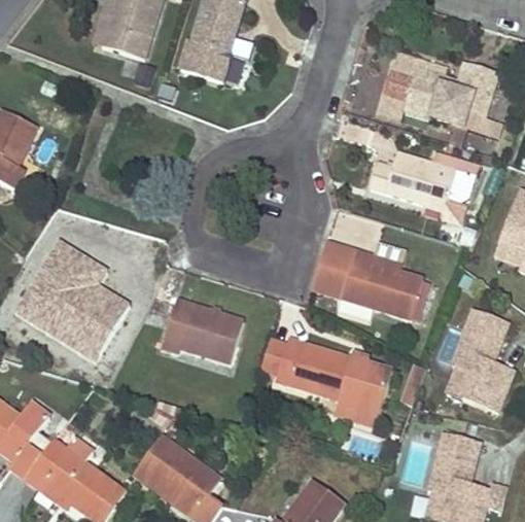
[(95,42),(103,44),(116,0),(107,0),(95,42)]
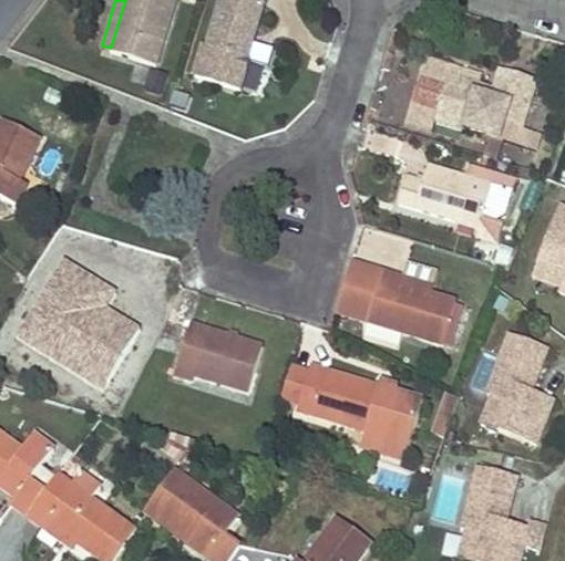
[(125,0),(111,48),(156,61),(174,0),(125,0)]
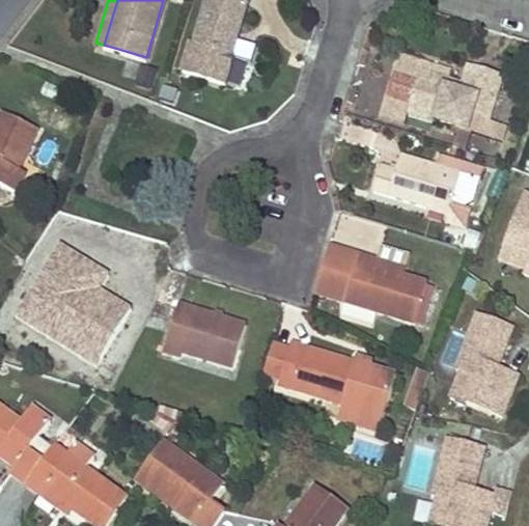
[(238,31),(246,0),(205,0),(193,43),(189,42),(181,68),(220,80),(227,55),(230,55),(235,36),(231,35),(232,30),(238,31)]
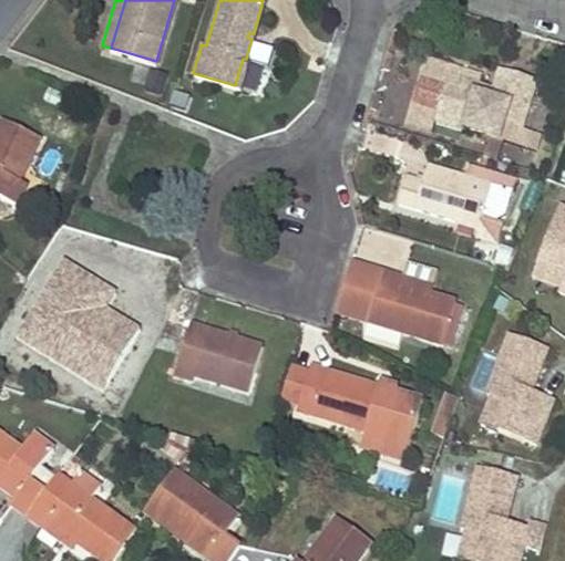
[(480,72),(423,54),(410,97),(439,105),(435,117),(491,134),(504,137),(535,147),(540,132),(520,125),(534,78),(506,69),(501,90),(493,87),(491,95),(474,91),(478,82),(480,72)]
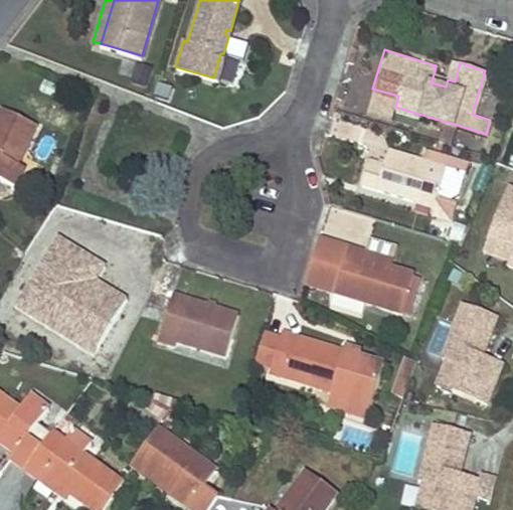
[(223,53),(220,53),(213,77),(218,79),(226,54),(223,53)]
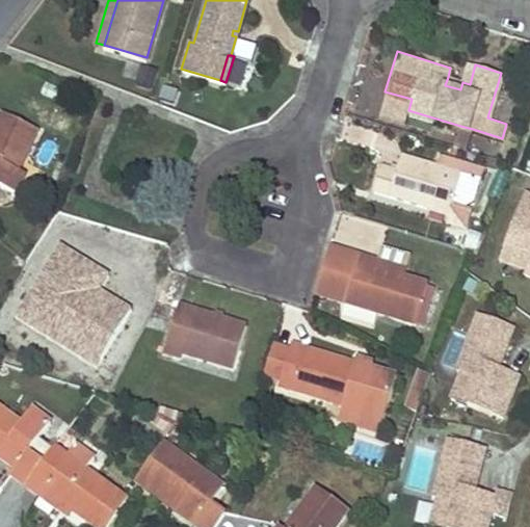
[(235,55),(228,79),(241,82),(248,58),(235,55)]
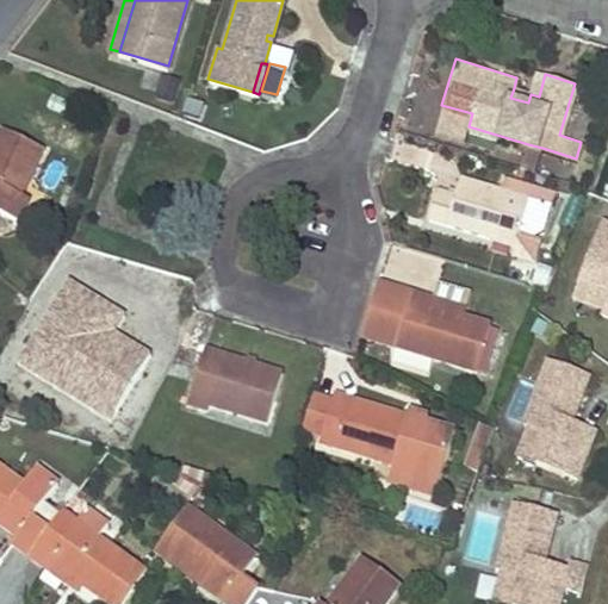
[(539,97),(545,74),(538,72),(531,94),(539,97)]
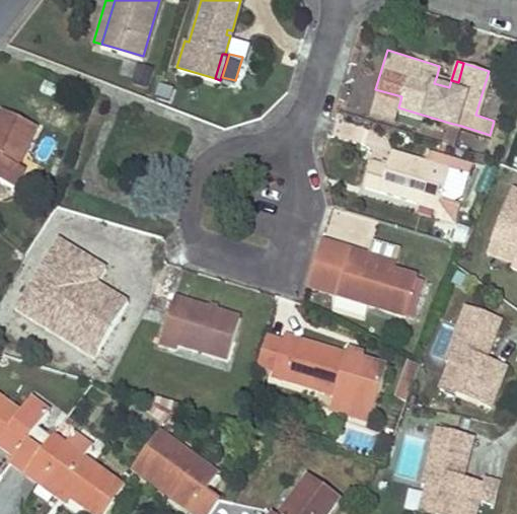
[(145,81),(149,66),(136,62),(132,78),(145,81)]
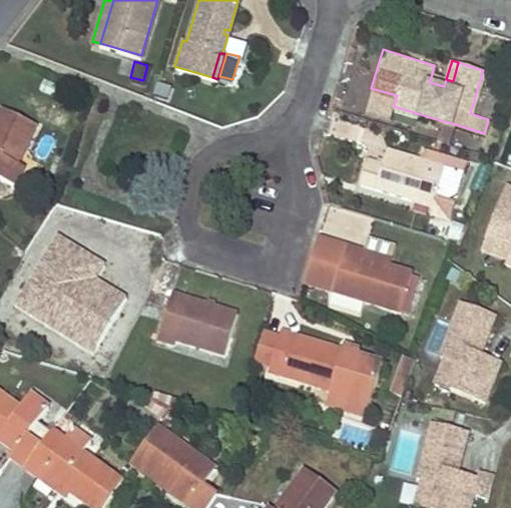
[(432,74),(429,82),(444,86),(446,79),(432,74)]
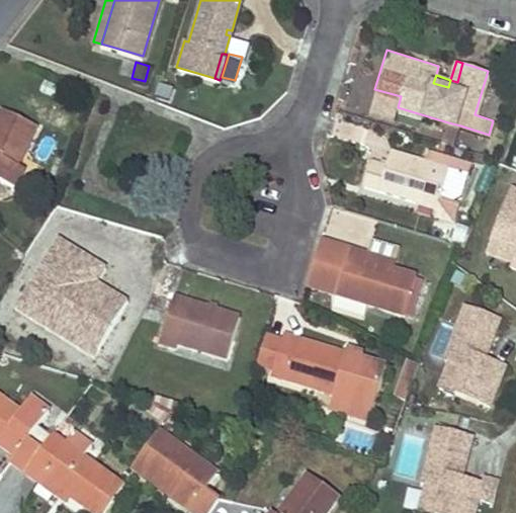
[(57,83),(44,77),(38,87),(52,93),(57,83)]
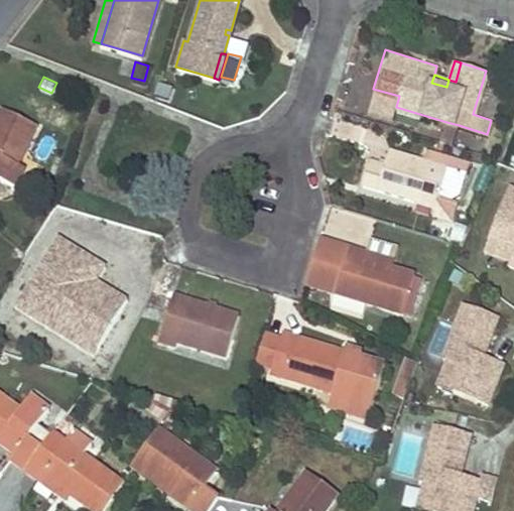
[(399,96),(373,89),(367,110),(393,118),(396,107),(399,96)]
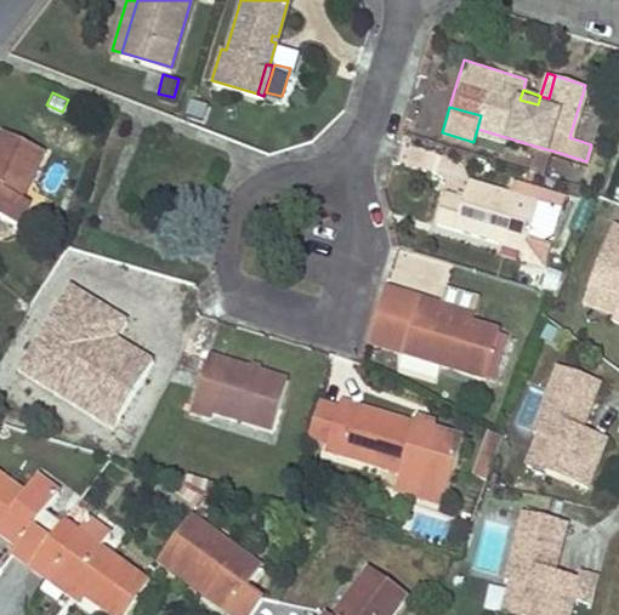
[(0,127),(0,214),(16,222),(28,199),(20,194),(41,148),(0,127)]
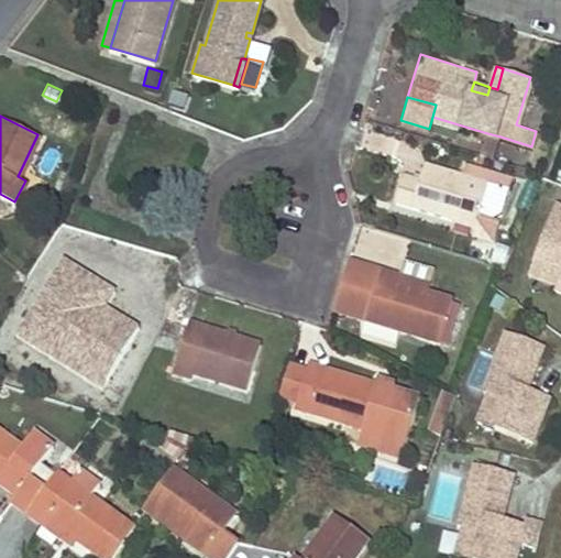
[(501,137),(487,133),(481,154),(494,157),(501,137)]
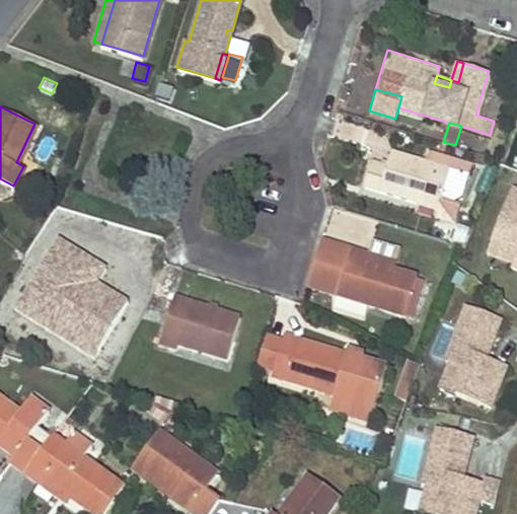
[(385,162),(370,158),(362,185),(436,206),(440,195),(459,201),(467,171),(447,165),(450,155),(426,148),(423,158),(390,148),(385,162)]
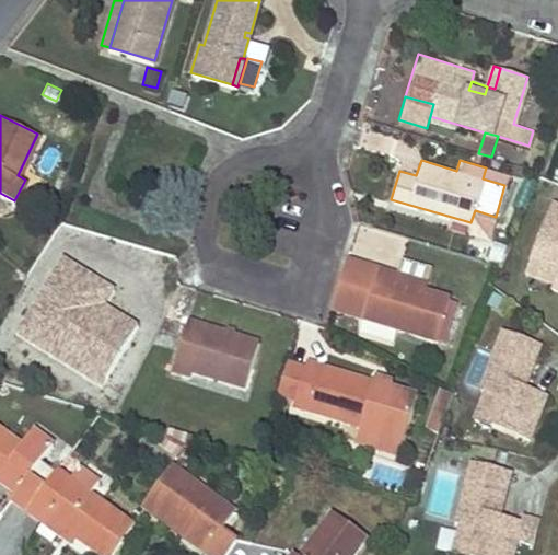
[(510,186),(513,175),(486,168),(483,178),(504,185),(510,186)]
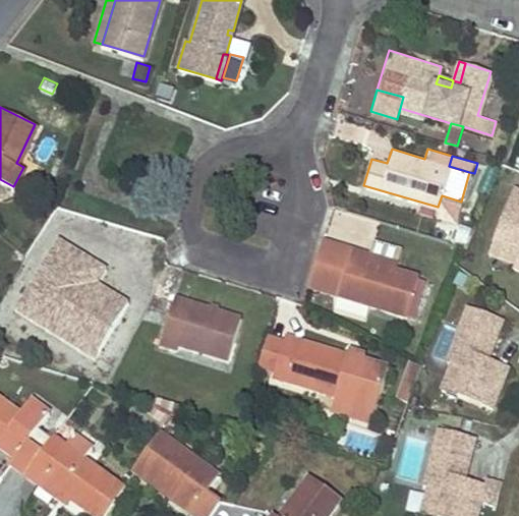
[(512,266),(518,268),(518,187),(512,185),(494,235),(518,244),(518,245),(513,261),(512,266)]
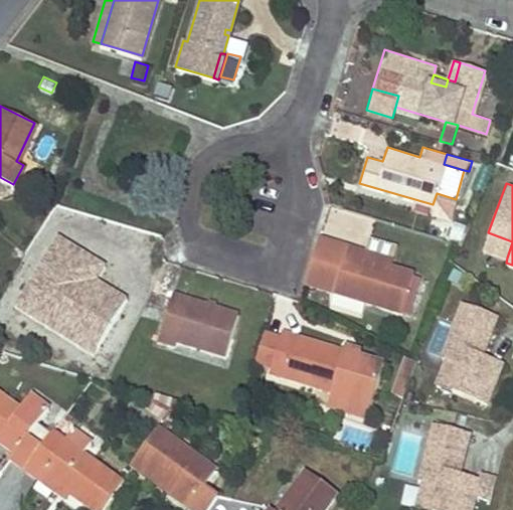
[(450,218),(456,199),(437,193),(433,204),(431,212),(450,218)]
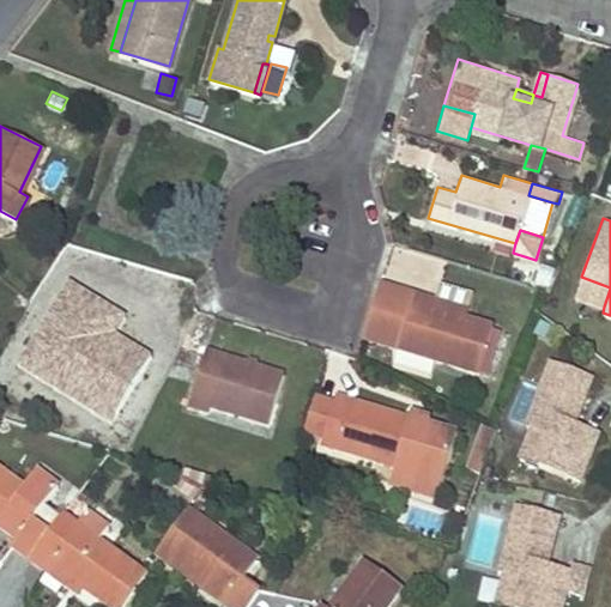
[(610,289),(610,287),(581,277),(574,295),(604,307),(610,289)]
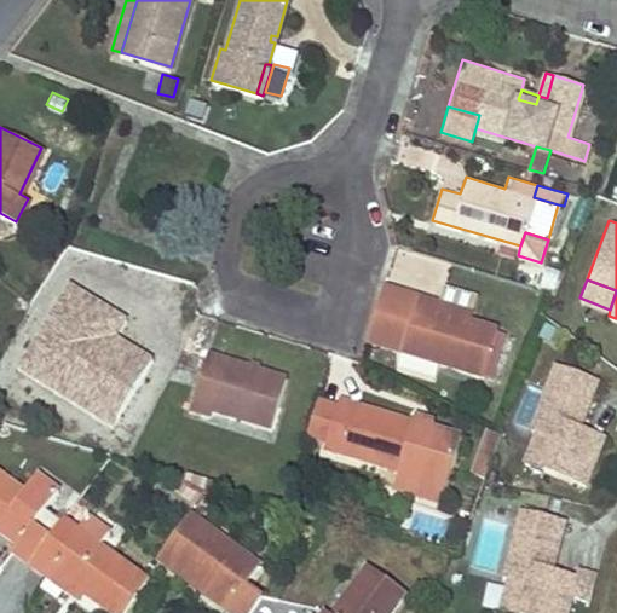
[(114,335),(124,317),(68,282),(57,300),(114,335)]
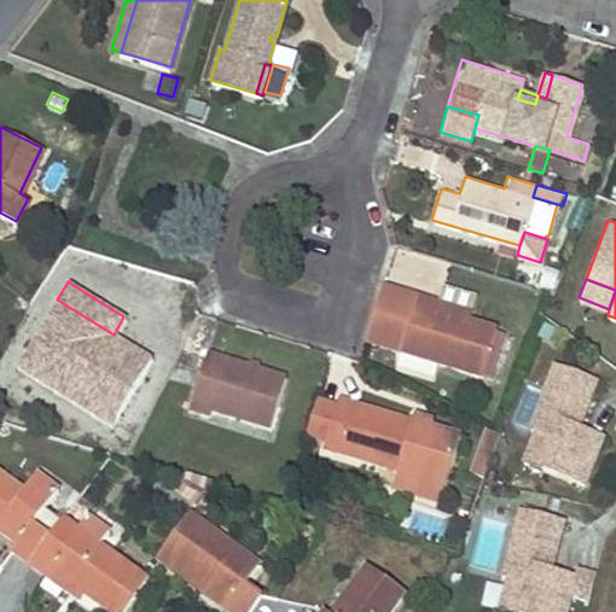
[(365,338),(399,348),(416,293),(383,284),(378,298),(365,338)]
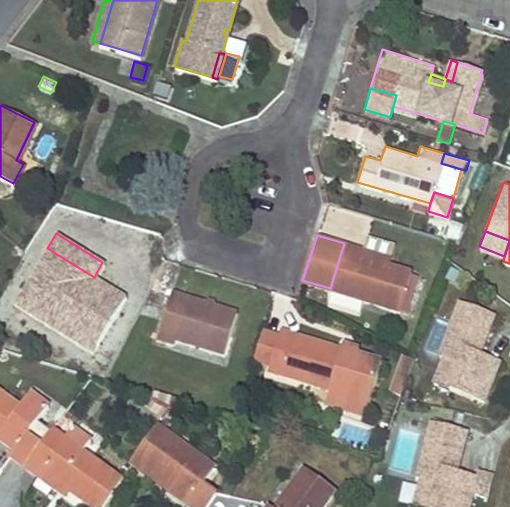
[(410,272),(410,271),(385,263),(359,255),(360,248),(344,243),(330,288),(398,309),(398,308),(410,272)]
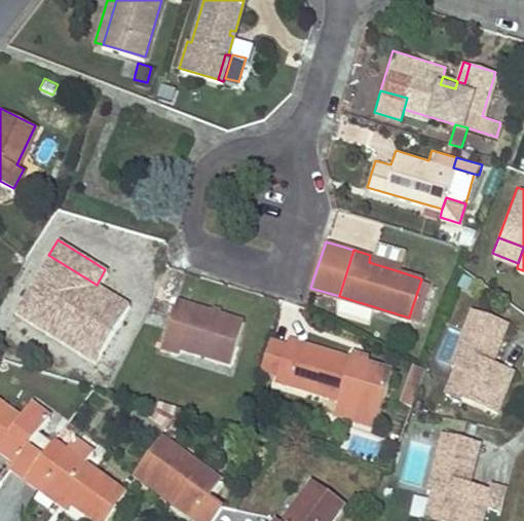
[(97,285),(48,255),(19,302),(99,351),(128,303),(97,285)]
